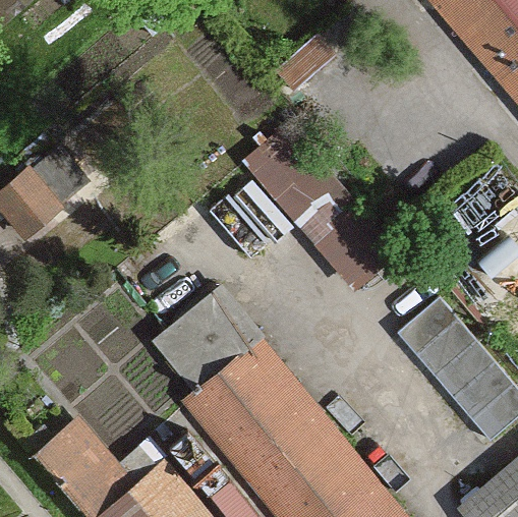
[(517,0),(433,0),(517,99),(517,0)]
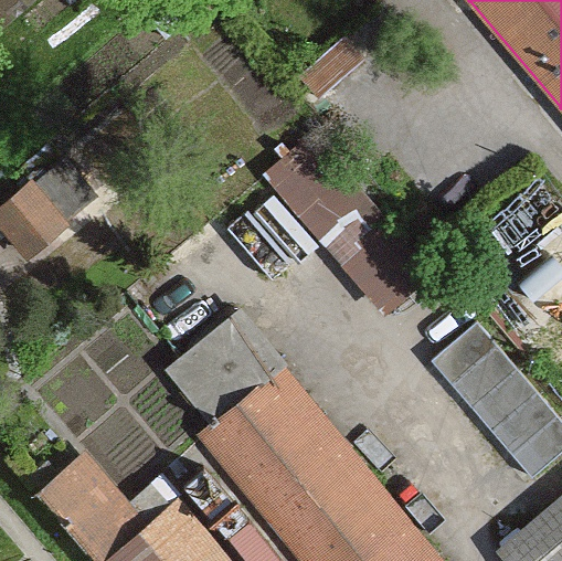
[(436,262),(321,125),(263,175),(378,311),(436,262)]
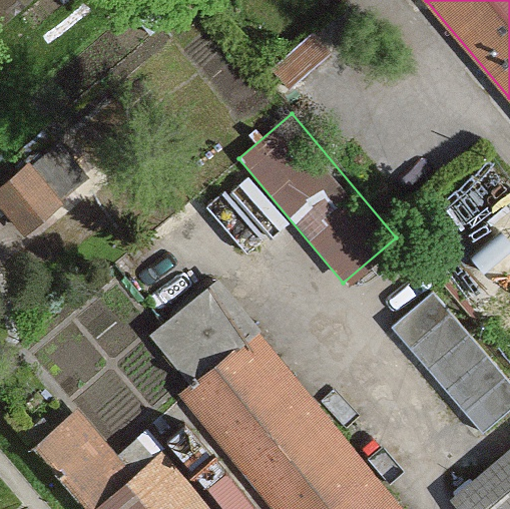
[(509,188),(479,152),(403,215),(479,307),(509,281),(509,188)]
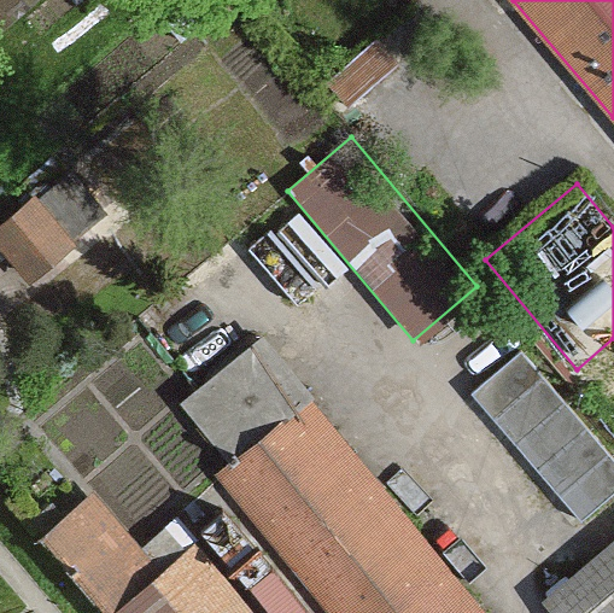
[(481,612),(313,396),(222,465),(338,612),(481,612)]
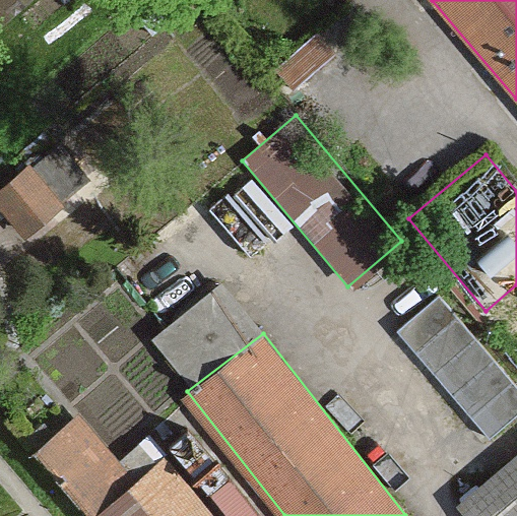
[(136,482),(79,415),(40,449),(99,514),(136,482)]
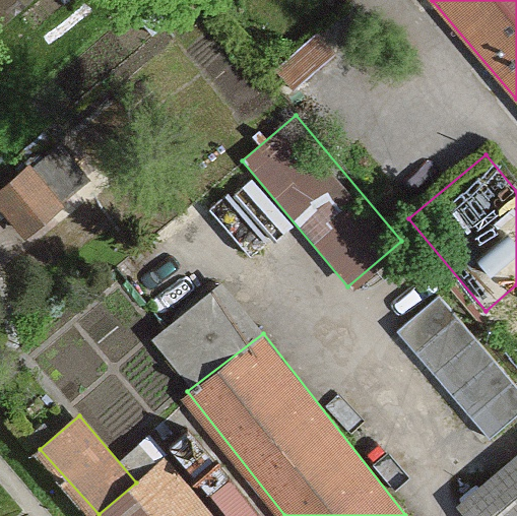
[(516,447),(453,506),(462,515),(516,515),(516,447)]
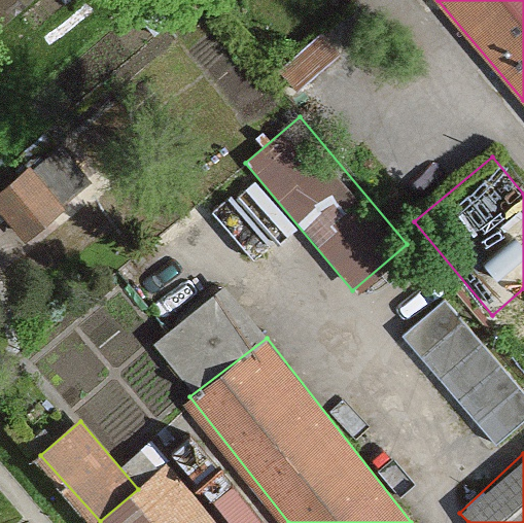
[(138,489),(100,521),(101,522),(217,522),(167,464),(138,489)]
